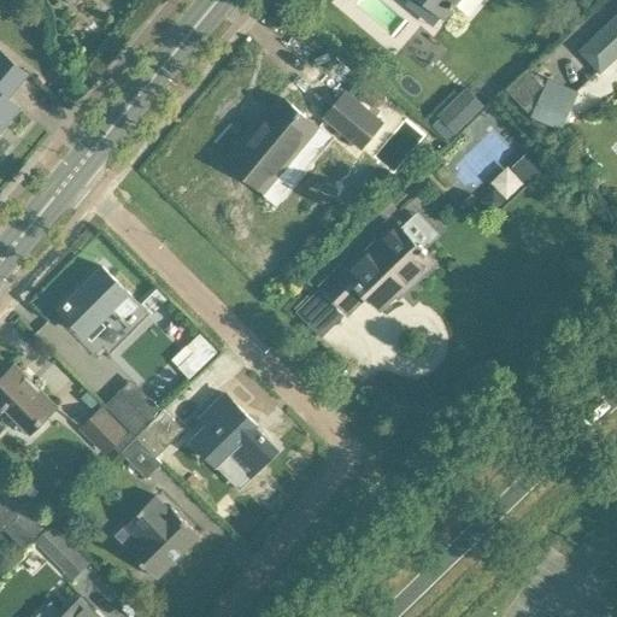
[(423,0),(444,17),(457,0),(423,0)]
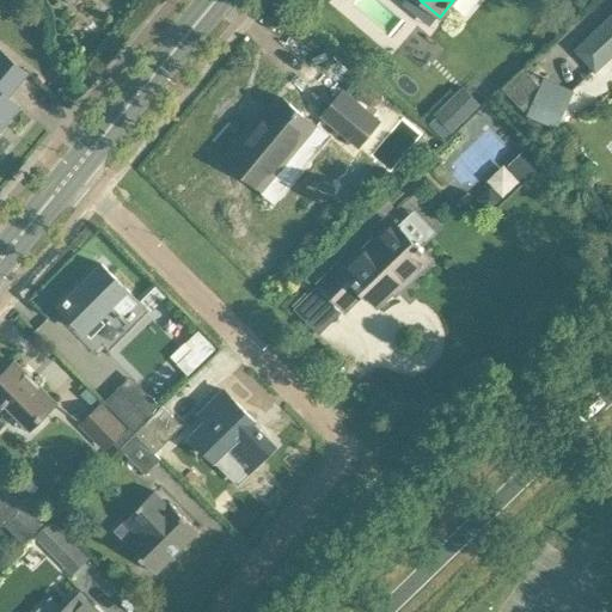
[(611,16),(575,50),(595,72),(611,54),(611,16)]
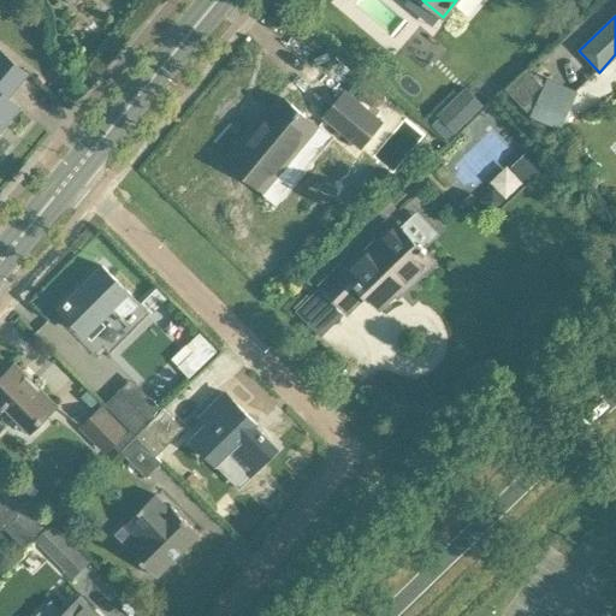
[(0,126),(17,106),(5,96),(24,73),(0,53),(0,126)]
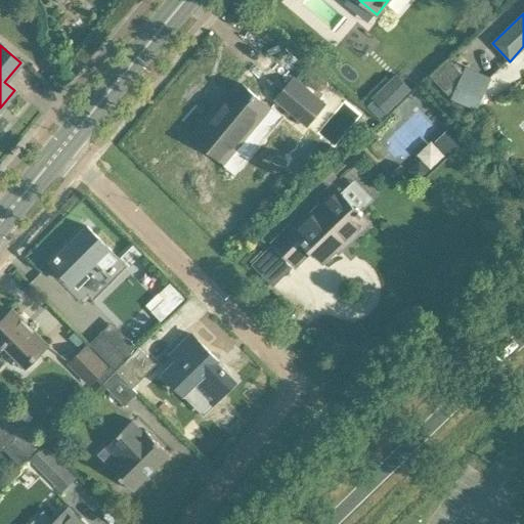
[(60,55),(60,56),(64,60),(66,60),(71,55),(71,54),(66,50),(60,55)]
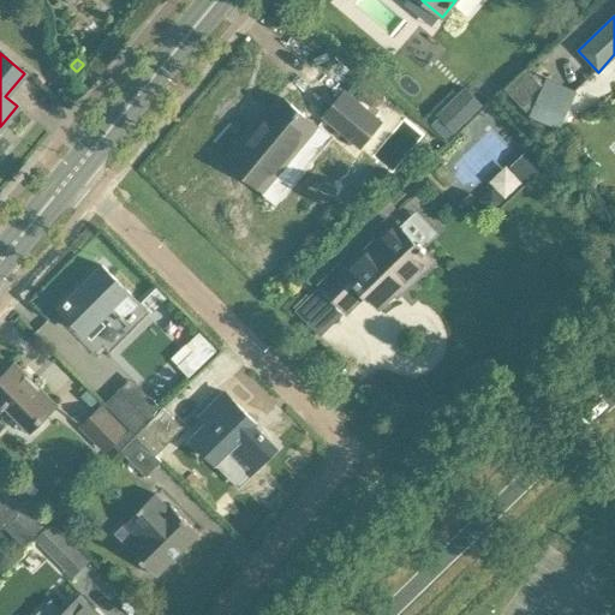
[(545,76),(542,83),(527,67),(505,89),(525,109),(535,100),(529,114),(559,127),(575,89),(545,76)]
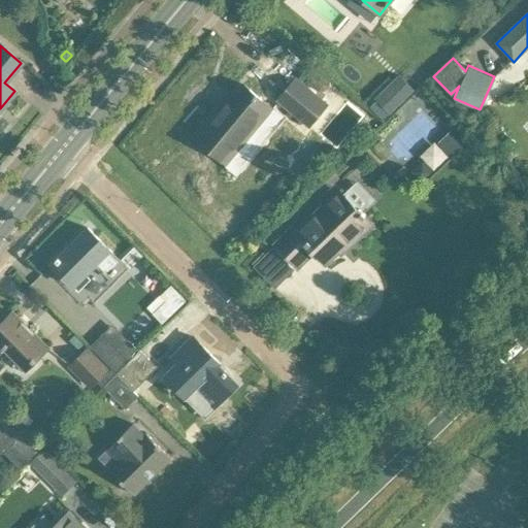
[(400,71),(375,97),(391,112),(416,87),(400,71)]
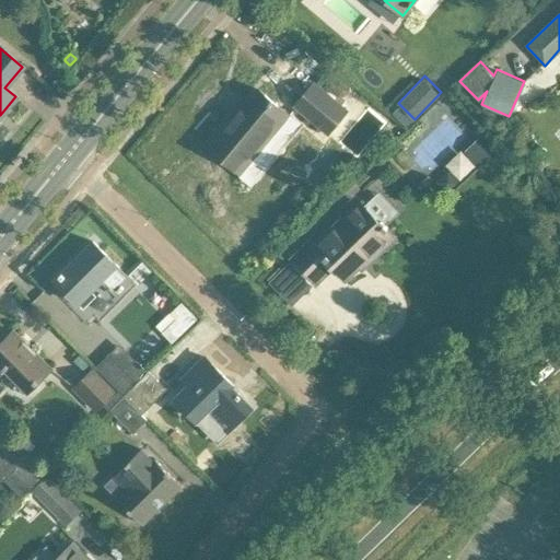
[(350,92),(349,85),(338,77),(331,78),(326,84),(326,91),(337,100),(345,98),(350,92)]
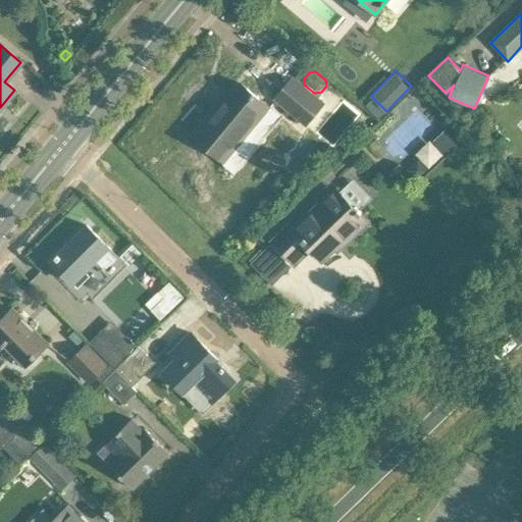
[(305,124),(322,103),(292,79),(274,99),(305,124)]
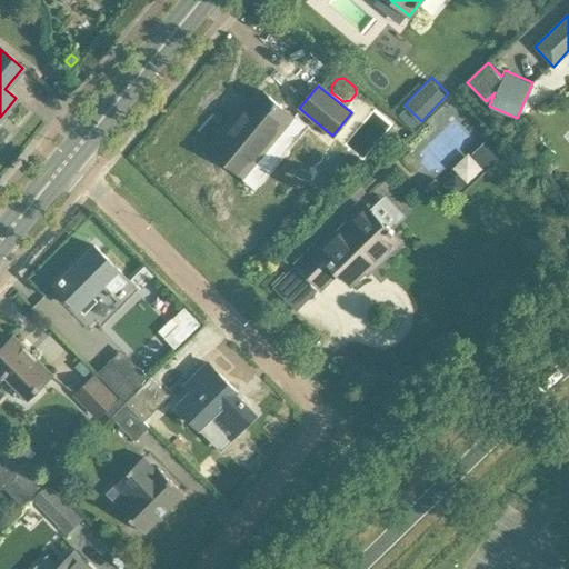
[(295,118),(262,91),(238,120),(233,117),(209,147),(245,177),(295,118)]
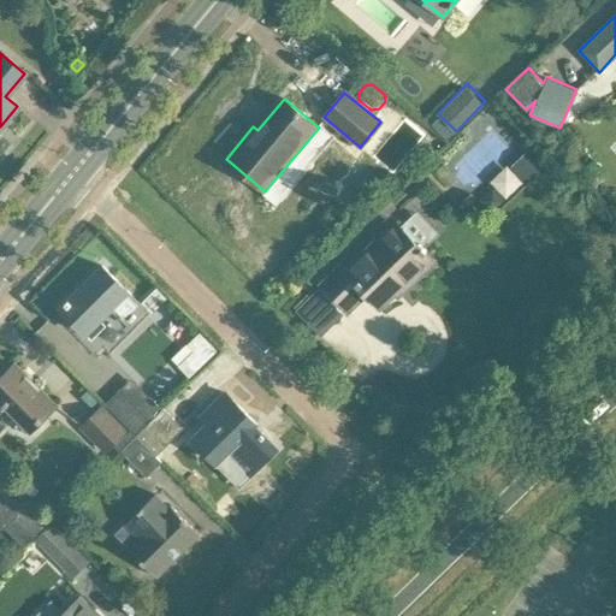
[(396,138),(390,135),(380,155),(401,165),(412,144),(401,138),(408,125),(404,123),(396,138)]
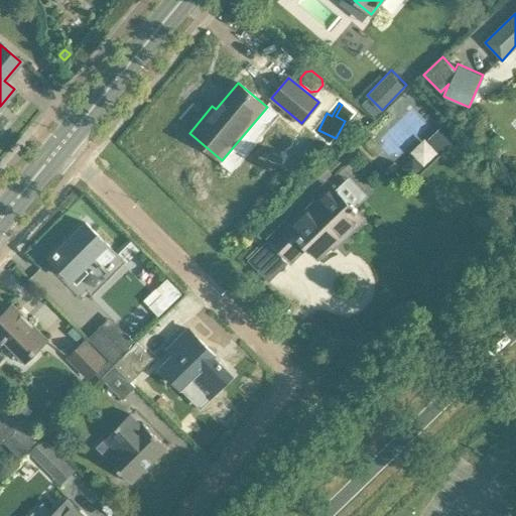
[(446,124),(430,139),(444,154),(461,139),(446,124)]
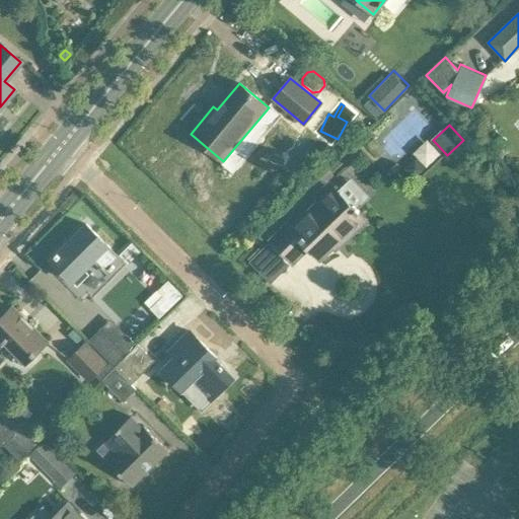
[(342,242),(364,220),(334,189),(291,229),(287,225),(272,240),(293,262),(308,247),(318,258),(339,239),(342,242)]
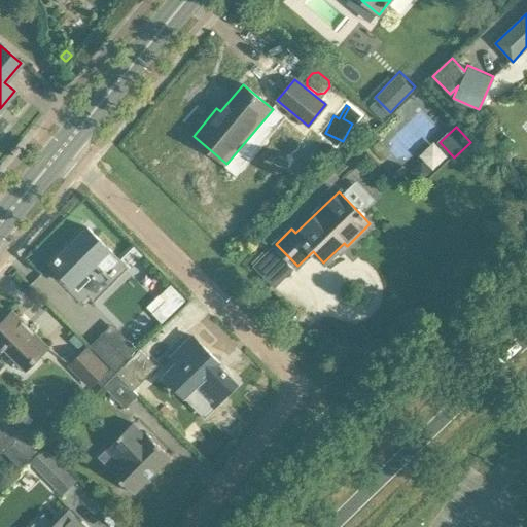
[(109,277),(124,264),(88,227),(50,264),(73,286),(97,264),(109,277)]
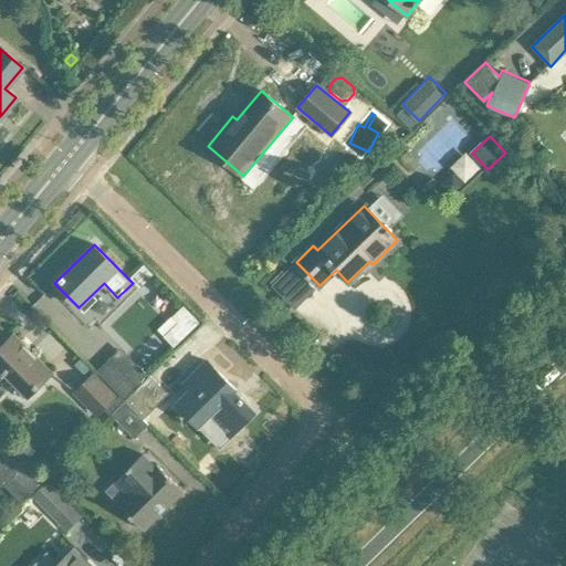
[(178,342),(200,321),(191,312),(169,332),(178,342)]
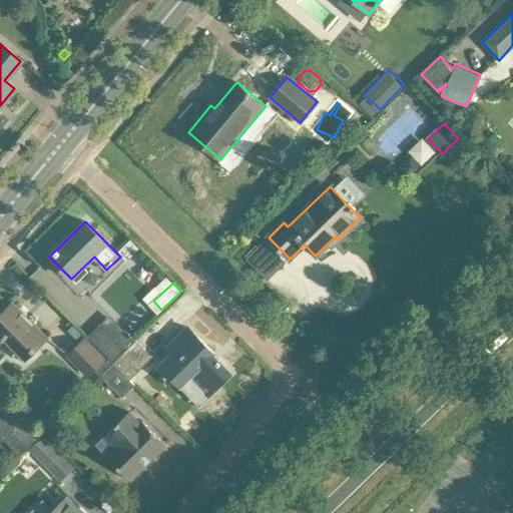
[(0,315),(0,342),(5,337),(26,358),(46,338),(12,304),(0,315)]
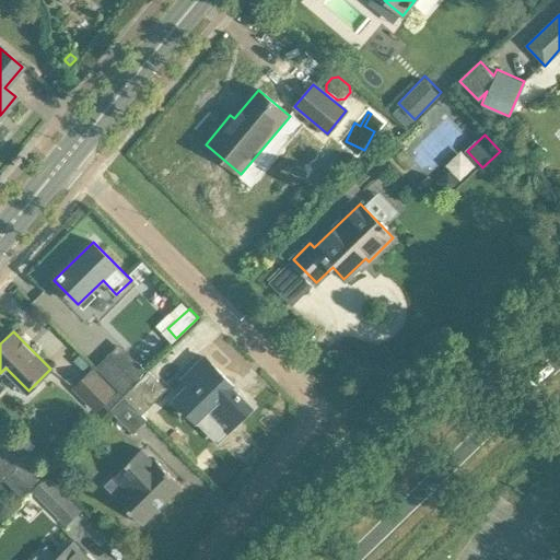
[(94,366),(124,396),(148,371),(136,359),(125,370),(107,352),(94,366)]
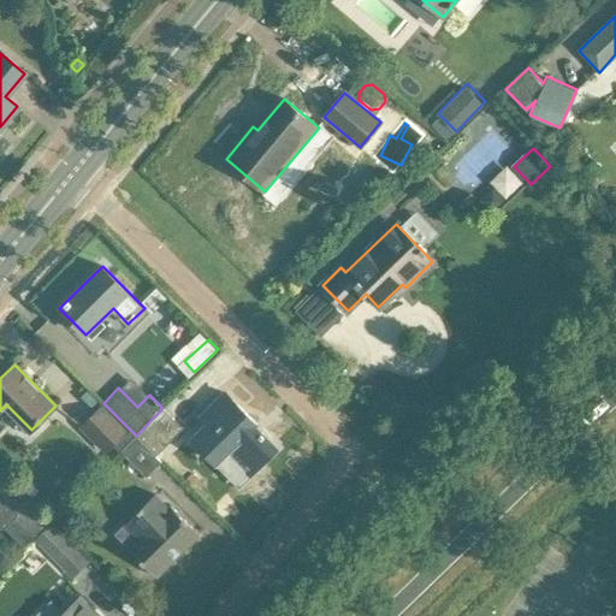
[(256,424),(225,392),(202,416),(208,424),(193,438),(217,462),(232,448),(255,469),(277,448),(254,426),(256,424)]
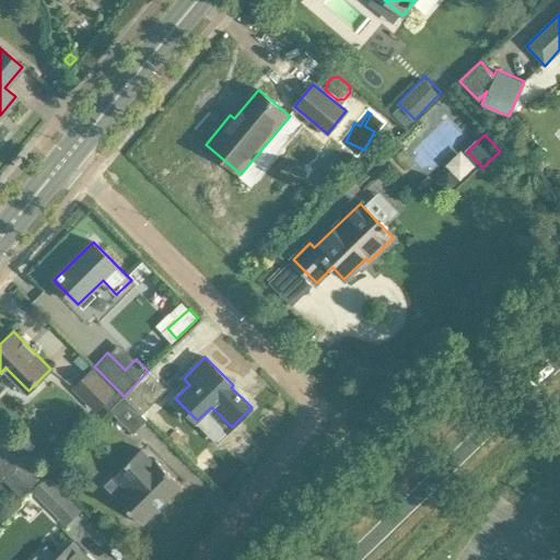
[(91,369),(71,388),(94,412),(115,392),(91,369)]
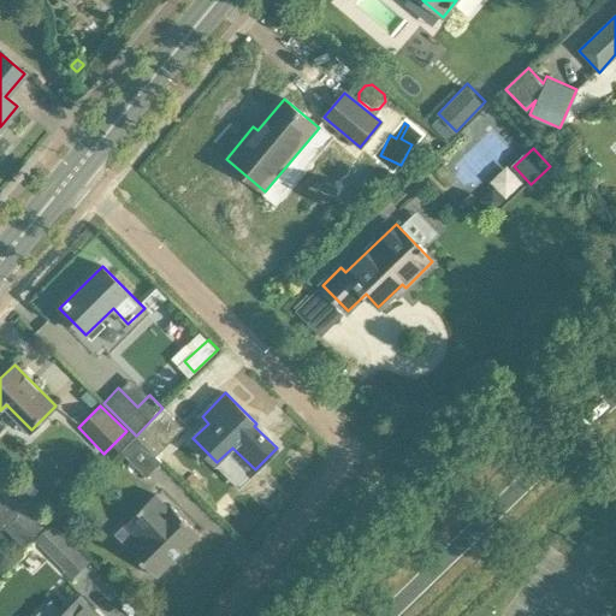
[(136,436),(154,454),(182,427),(163,408),(136,436)]
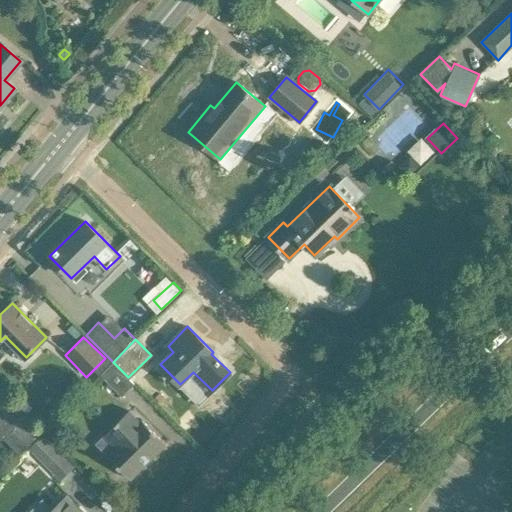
[(134,383),(128,377),(113,362),(100,375),(121,396),(134,383)]
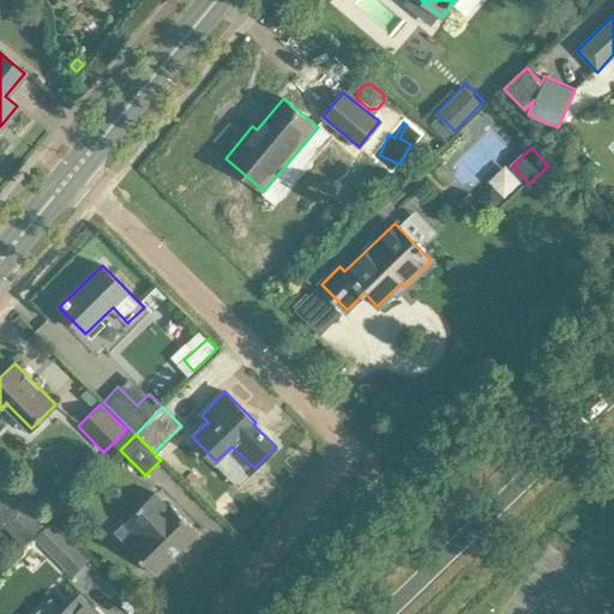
[(0,524),(5,524),(13,516),(32,534),(50,516),(10,475),(0,483),(0,524)]
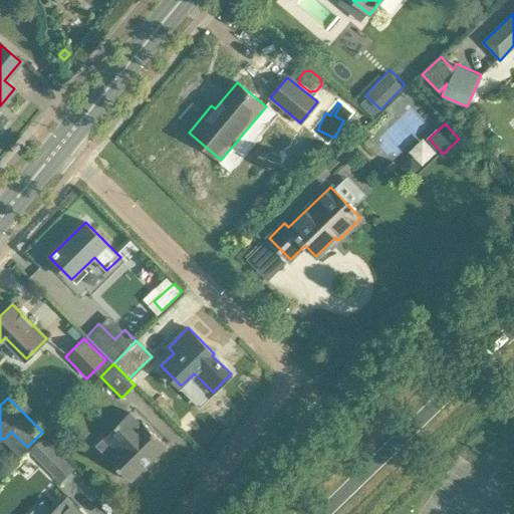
[(110,460),(132,481),(167,446),(143,422),(141,423),(130,413),(104,437),(119,451),(110,460)]
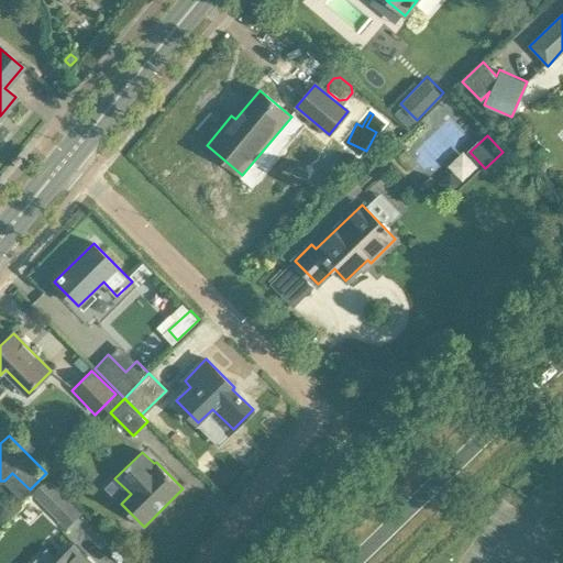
[(46,476),(31,493),(65,527),(81,511),(46,476)]
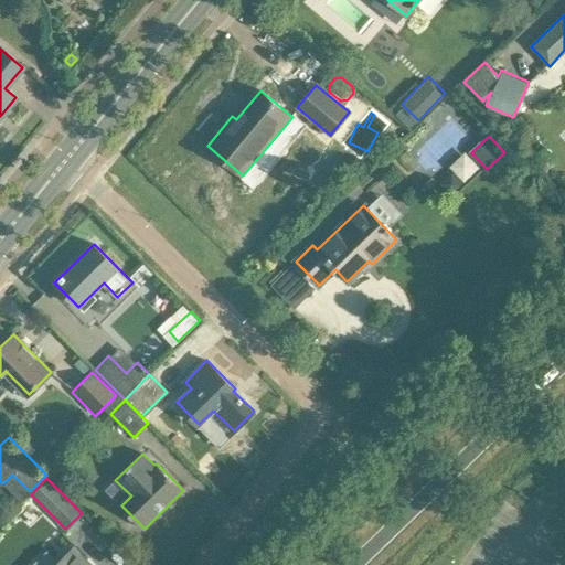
[(87,564),(74,551),(59,564),(87,564)]
